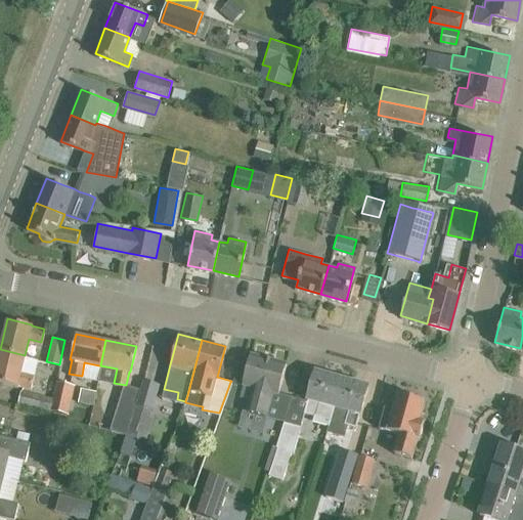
[(25,355),(0,349),(0,380),(17,385),(17,384),(30,387),(33,374),(20,371),(25,355)]
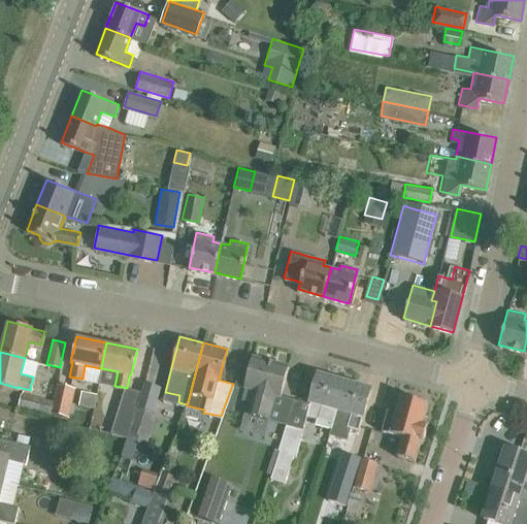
[(252,355),(246,375),(243,386),(255,389),(248,413),(268,418),(274,394),(280,396),(288,364),(252,355)]
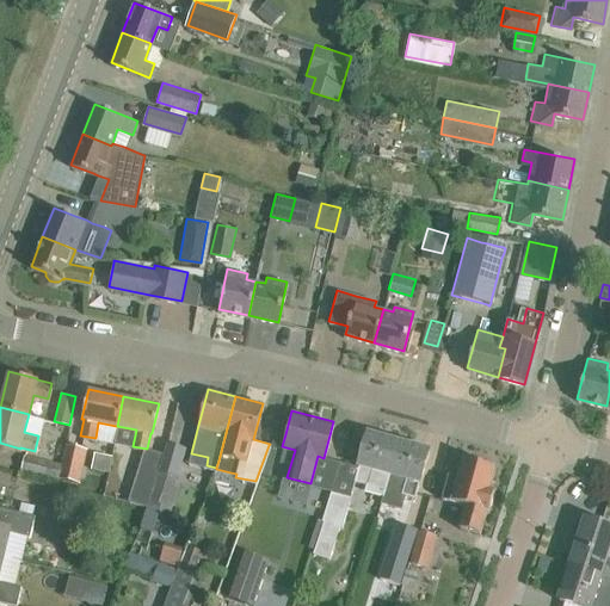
[(359,464),(355,480),(367,482),(364,489),(383,494),(389,472),(398,439),(368,431),(358,463),(359,464)]
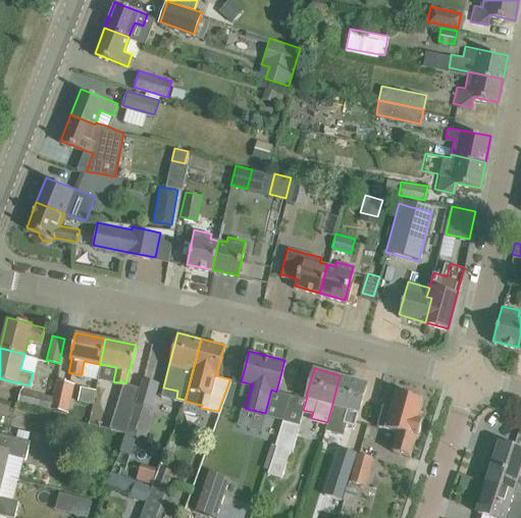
[(327,422),(325,428),(342,433),(346,421),(354,424),(358,411),(361,403),(366,383),(340,375),(332,404),(327,422)]
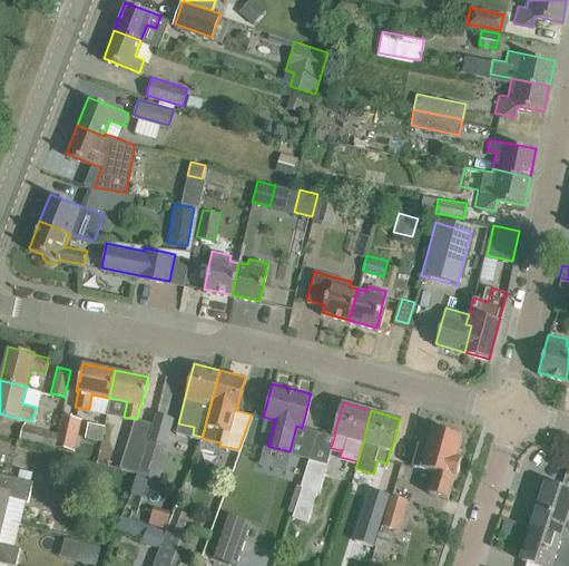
[(153,411),(147,431),(138,466),(155,470),(163,443),(164,445),(172,416),(153,411)]
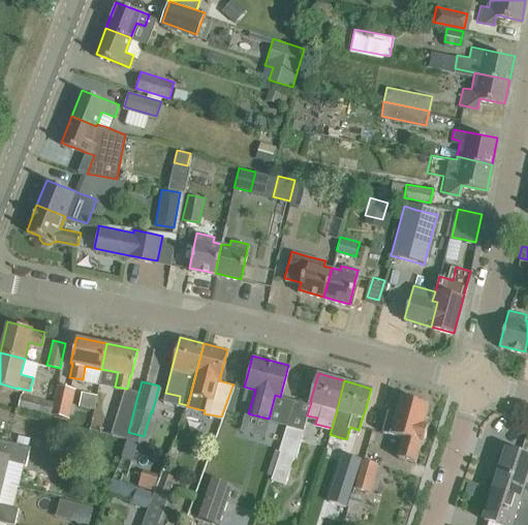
[(75,387),(58,383),(54,401),(51,413),(68,418),(75,387)]
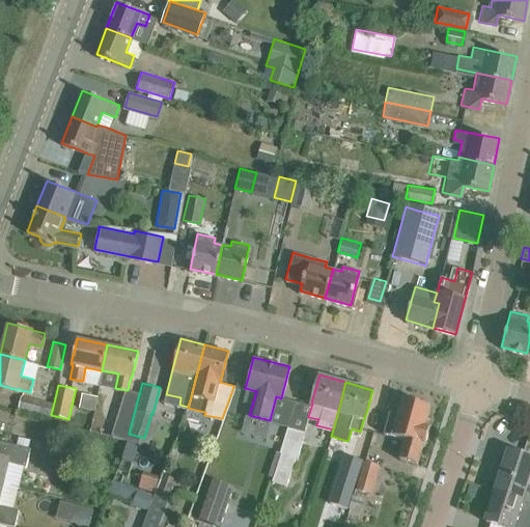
[(81,392),(79,406),(93,409),(98,395),(81,392)]
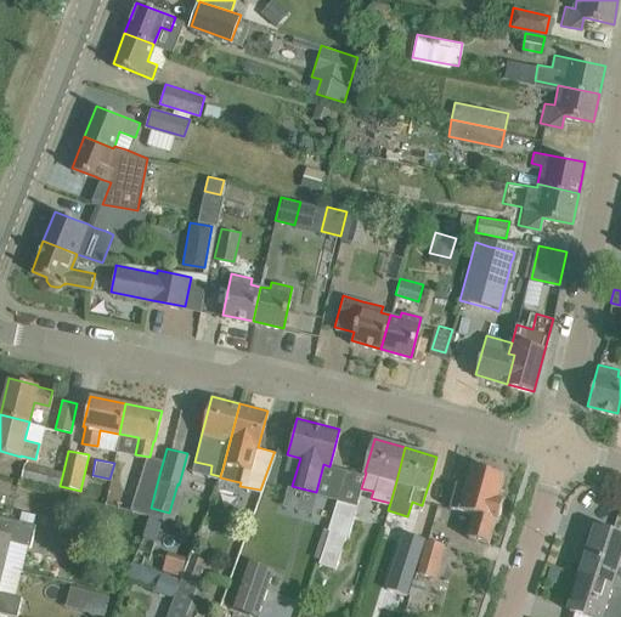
[(63,471),(24,463),(21,476),(60,486),(63,471)]
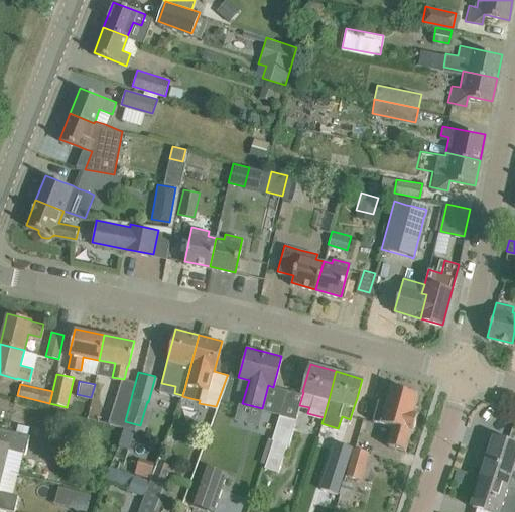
[(124,427),(125,421),(133,390),(119,386),(108,422),(124,427)]
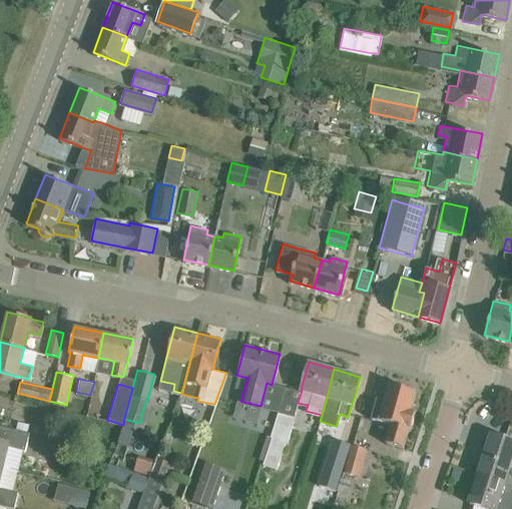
[(386,400),(376,397),(370,417),(391,423),(386,442),(402,447),(408,427),(410,428),(415,411),(410,410),(415,392),(390,385),(386,400)]
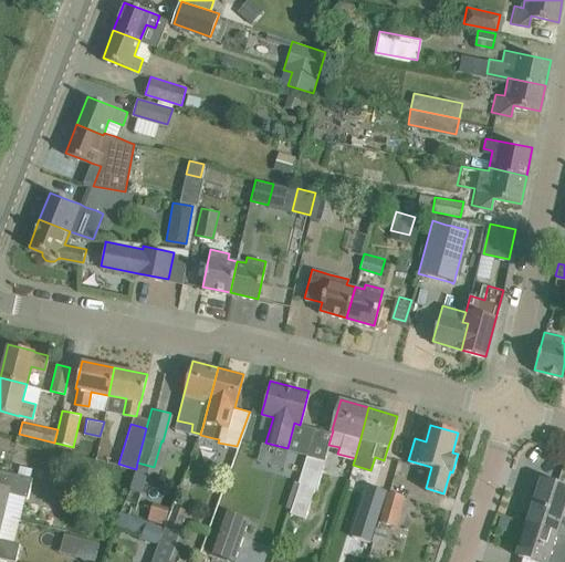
[(291,508),(290,511),(304,517),(314,487),(316,487),(323,460),(305,456),(297,481),(300,481),(291,508)]
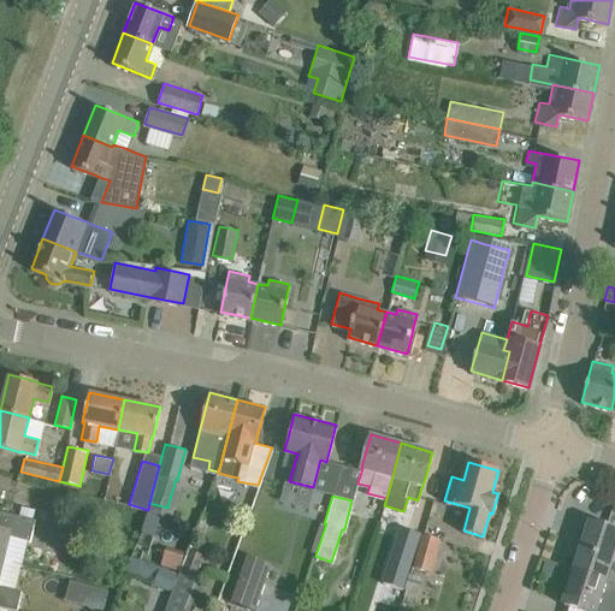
[(21,504),(18,515),(33,518),(35,508),(21,504)]
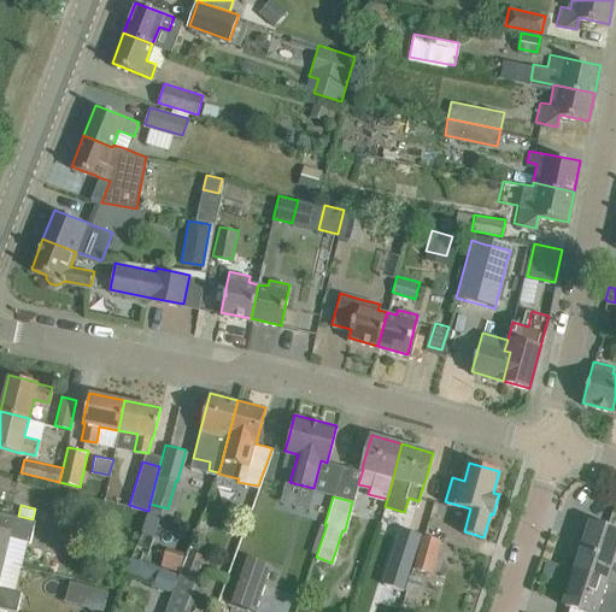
[(0,558),(3,559),(7,540),(29,545),(35,519),(33,519),(18,516),(0,510),(0,558)]
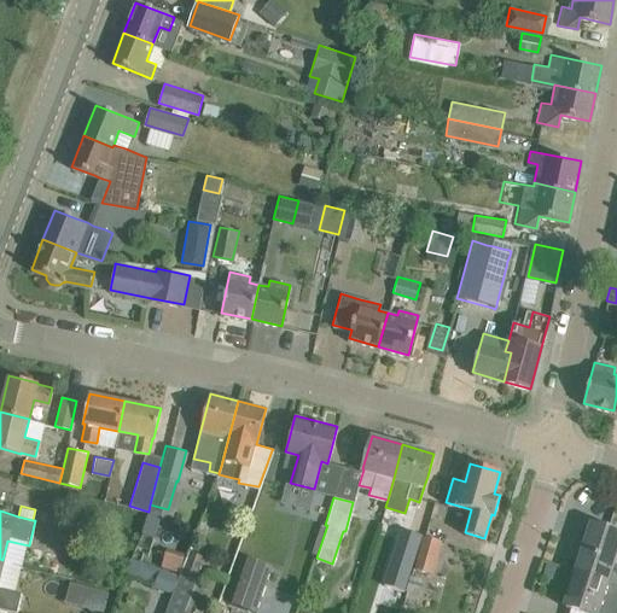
[(124,539),(132,518),(111,512),(104,532),(124,539)]
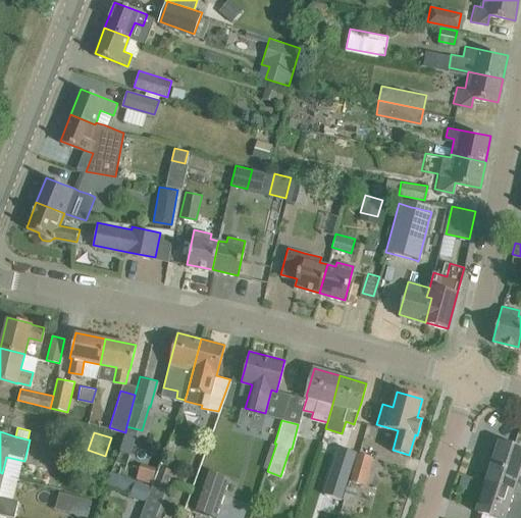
[(487,479),(520,489),(520,475),(517,474),(520,462),(520,448),(500,442),(487,479)]
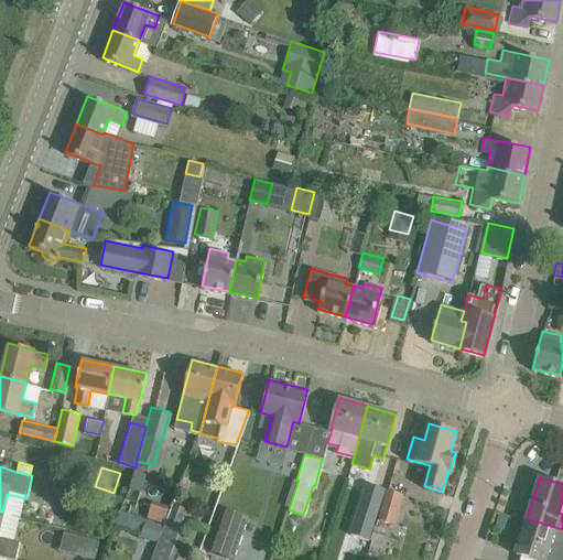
[(293,478),(284,504),(290,506),(299,480),(296,480),(293,478)]
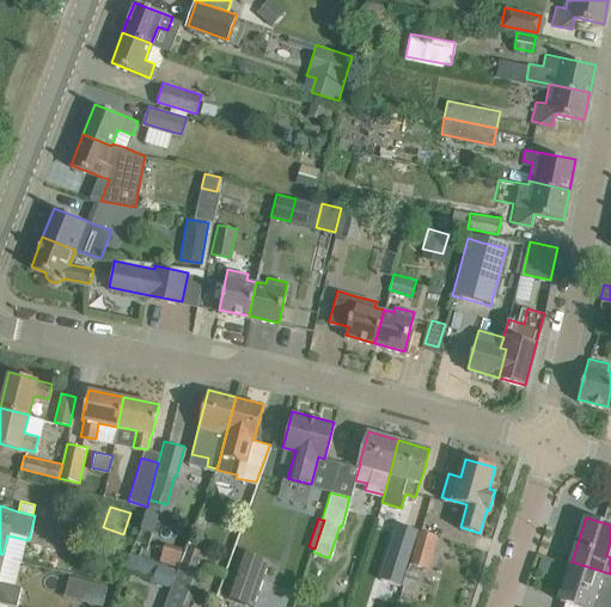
[(397,523),(380,577),(399,583),(416,529),(397,523)]
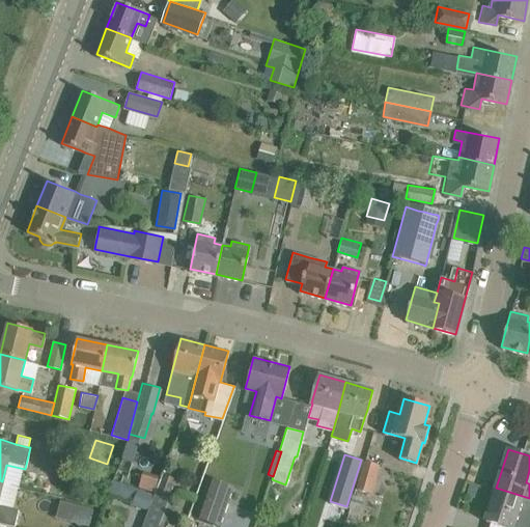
[(379,464),(364,460),(356,488),(371,493),(379,464)]
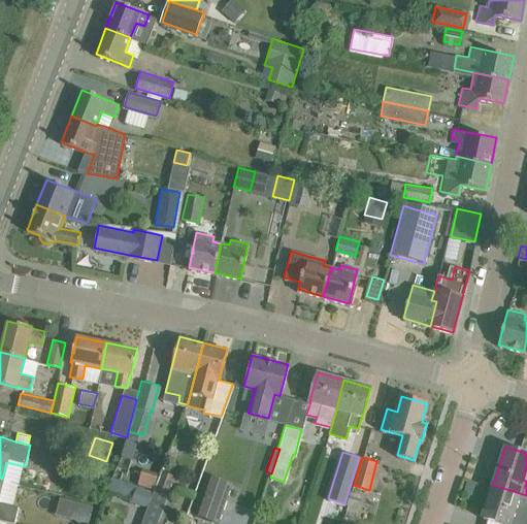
[(162,467),(140,523),(189,523),(192,518),(185,515),(182,523),(161,523),(172,497),(168,495),(177,473),(162,467)]
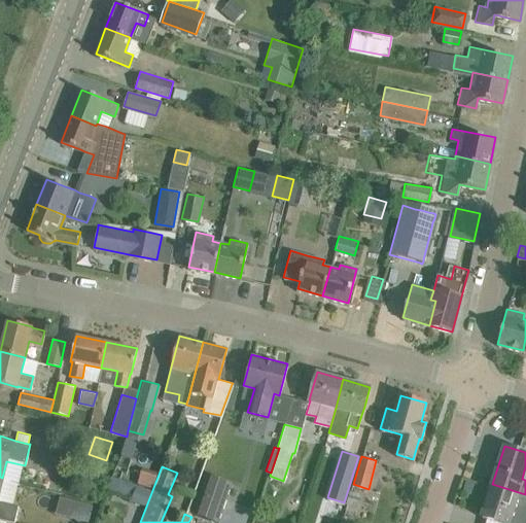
[(193,513),(218,522),(232,482),(206,474),(193,513)]
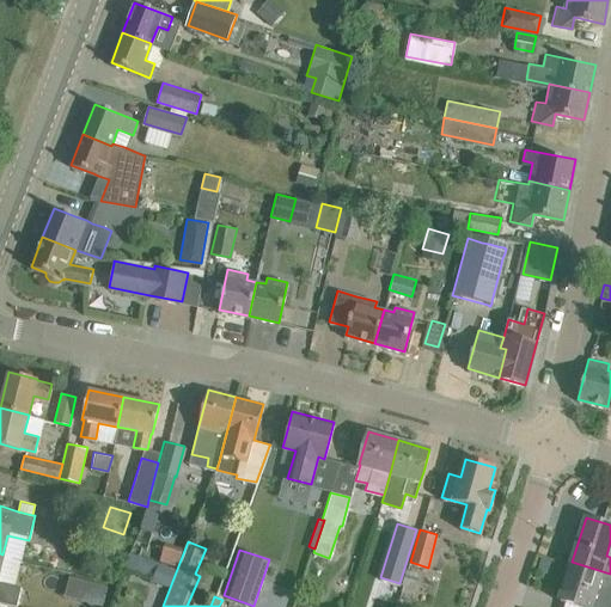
[(0,564),(2,555),(0,553),(0,601),(7,604),(8,604),(16,605),(20,586),(0,580),(0,564)]
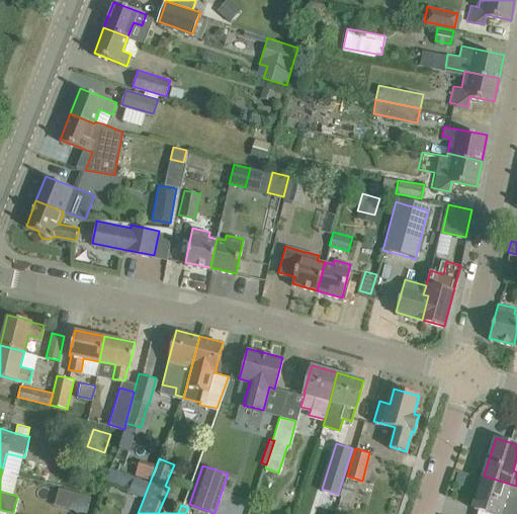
[(495,513),(515,513),(516,509),(516,486),(484,476),(474,507),(495,513)]
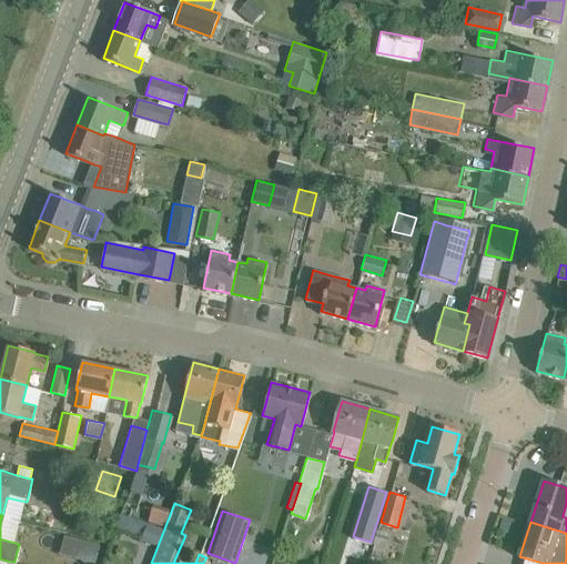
[(81,539),(78,554),(84,555),(94,559),(99,543),(81,539)]
